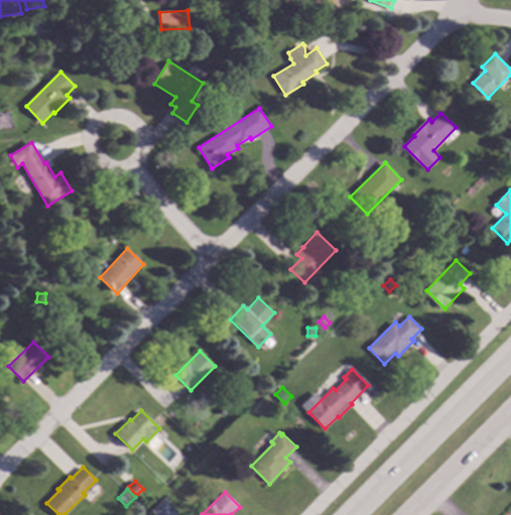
[(180,512),(177,514),(157,514),(153,511),(166,498),(180,512)]
